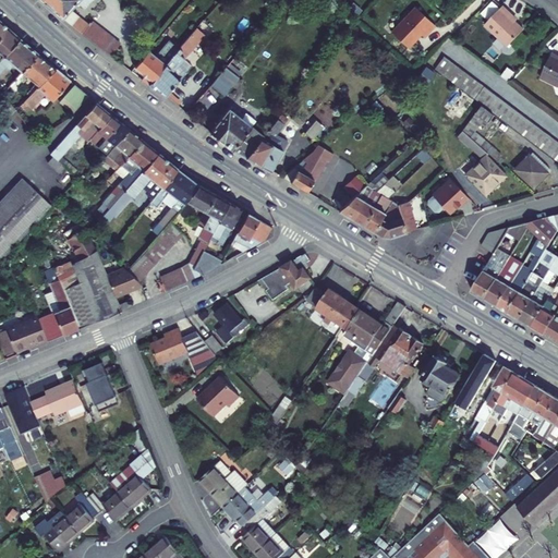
[(44,0),(64,19),(82,32),(88,24),(70,10),(77,2),(85,9),(93,0),(44,0)]
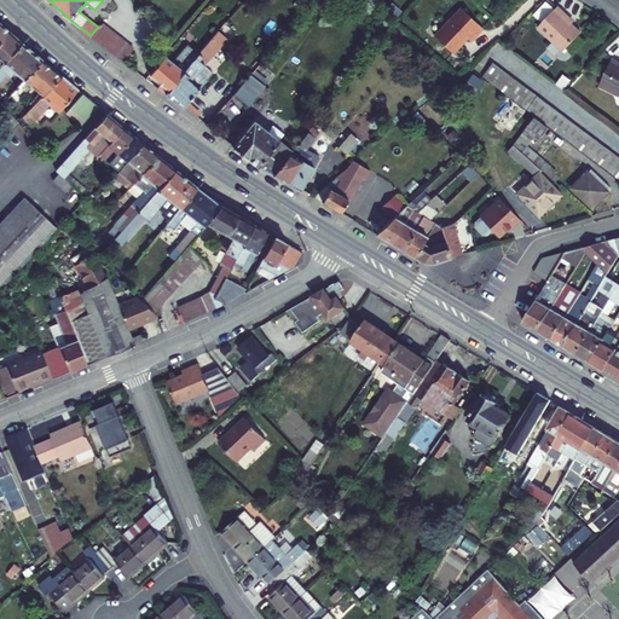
[(541,19),(554,7),(547,1),(534,13),(541,19)]
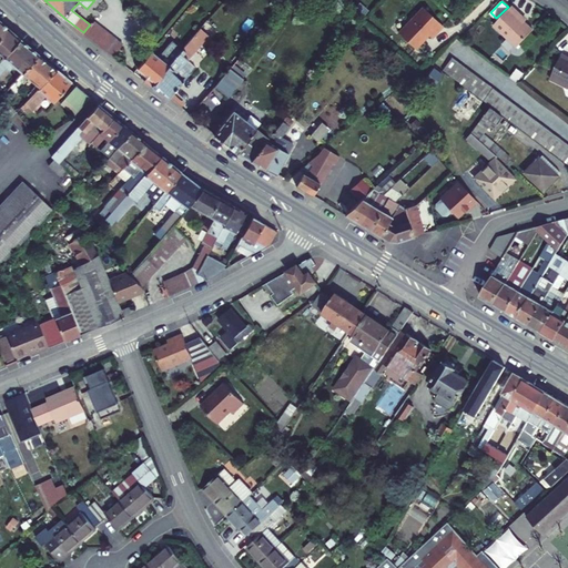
[(183,2),(160,29),(165,34),(170,29),(189,7),(183,2)]
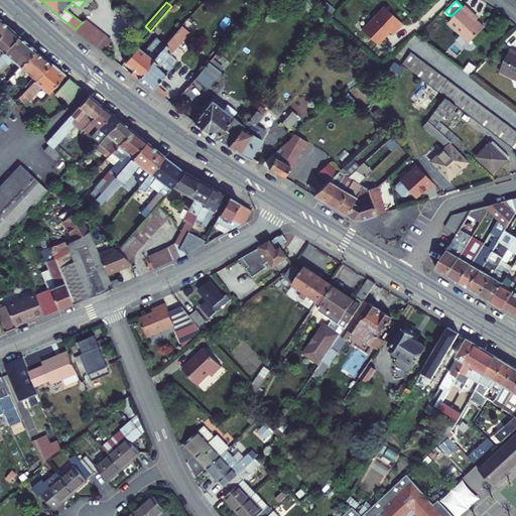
[(384,5),(363,26),(379,41),(389,30),(393,34),(403,23),(384,5)]
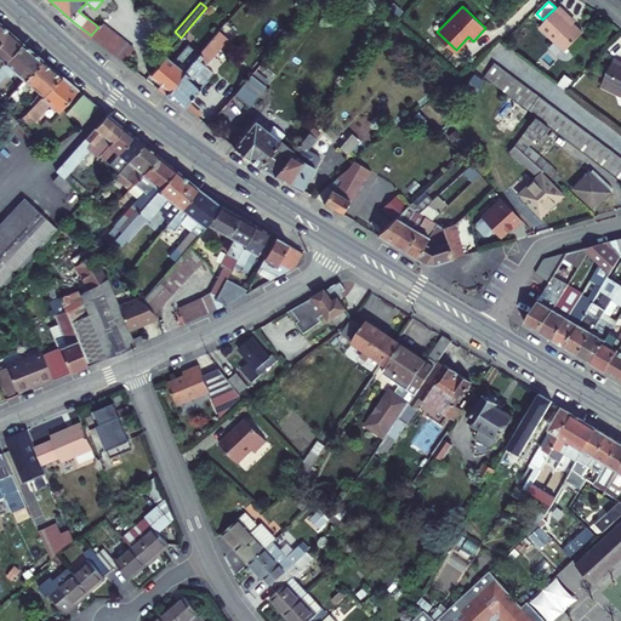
[(562,6),(542,27),(568,51),(585,32),(570,18),(573,16),(562,6)]
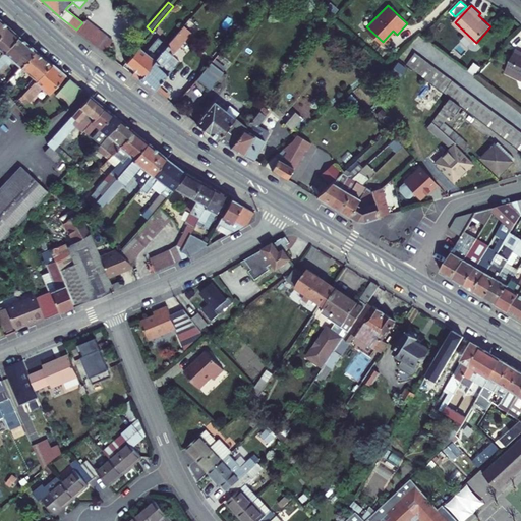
[(118,13),(127,21),(131,16),(126,11),(124,13),(121,10),(118,13)]
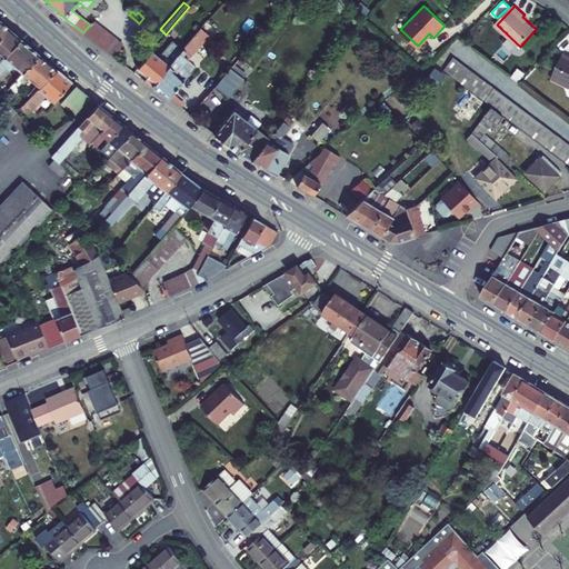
[(125,43),(96,21),(86,32),(115,55),(125,43)]
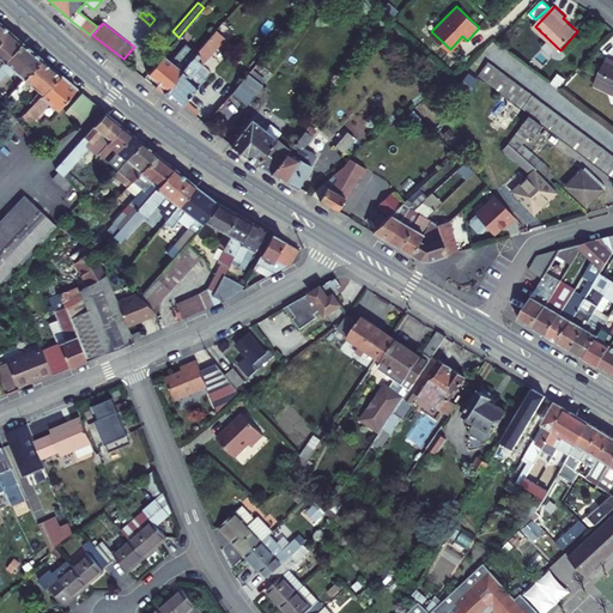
[(202,46),(164,93),(169,97),(171,93),(183,104),(212,72),(204,64),(210,55),(207,54),(223,36),(217,30),(202,46)]
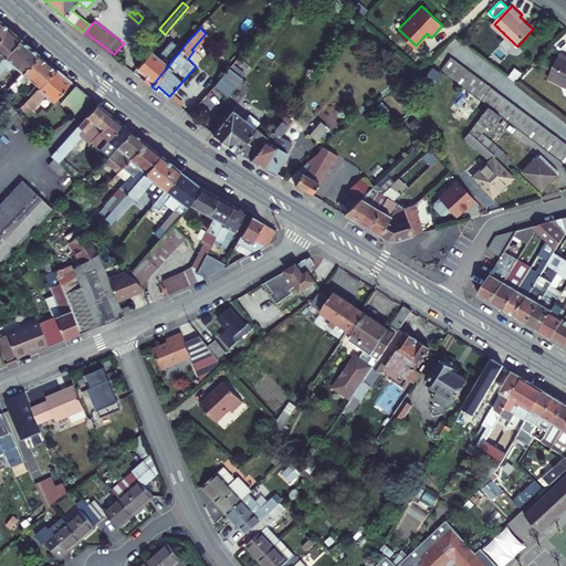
[(0,61),(20,39),(9,29),(0,38),(0,61)]
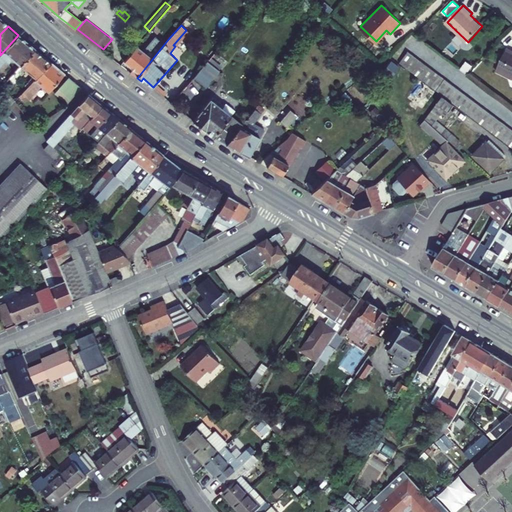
[(20,66),(35,50),(18,35),(0,55),(0,68),(6,62),(8,65),(13,59),(20,66)]
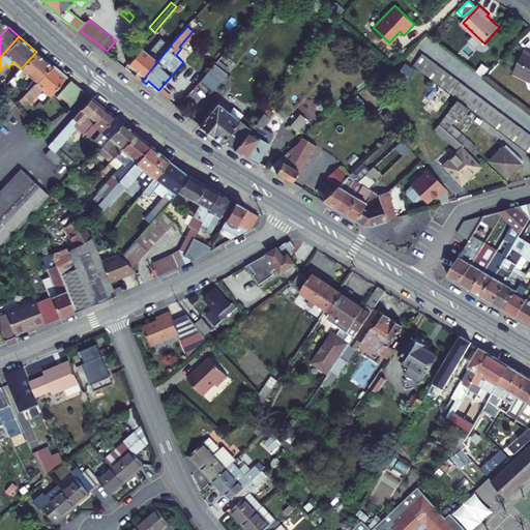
[(135,75),(142,81),(175,39),(172,37),(167,42),(163,39),(154,50),(151,48),(148,52),(142,48),(129,63),(138,70),(135,75)]
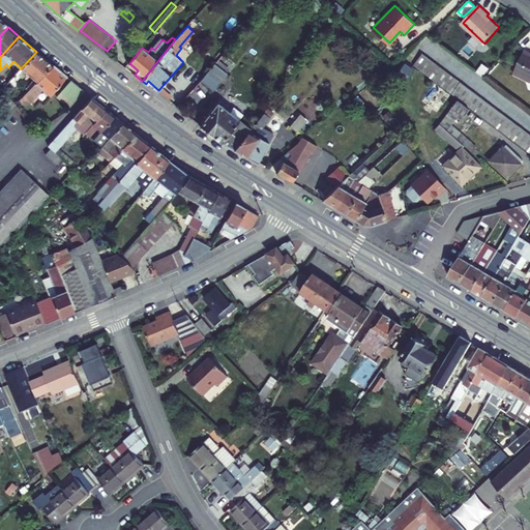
[(151,48),(145,43),(142,48),(148,52),(151,48)]
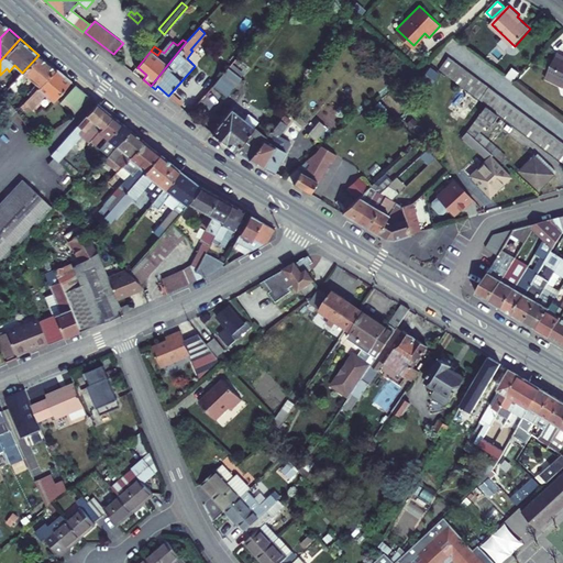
[(562,54),(559,53),(547,77),(562,86),(562,54)]
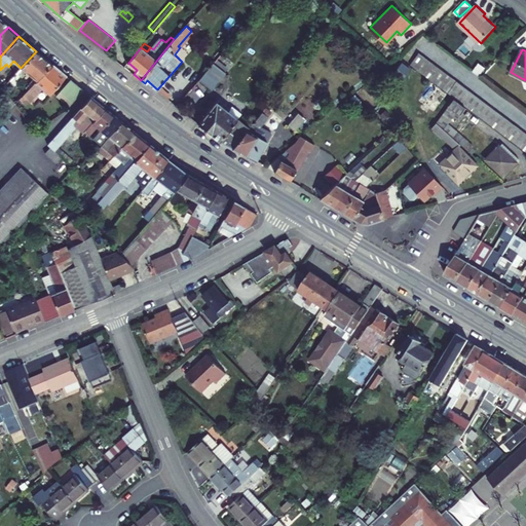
[(37,82),(52,65),(36,51),(21,68),(9,81),(14,85),(27,73),(34,79),(28,86),(30,88),(37,82)]
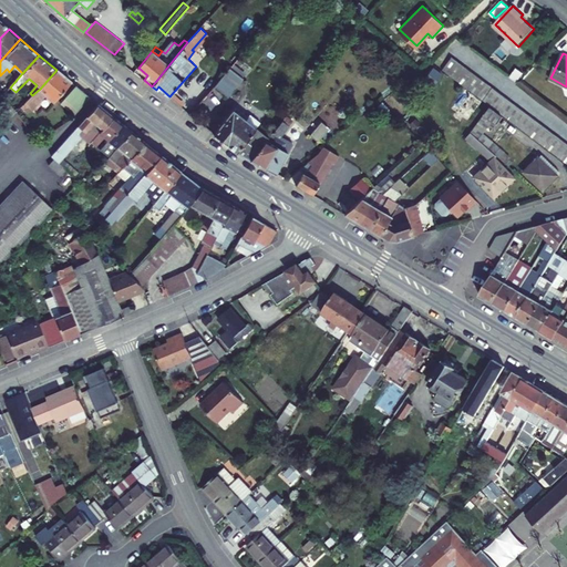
[(488,84),(452,55),(443,68),(457,79),(492,105),(538,140),(566,162),(566,142),(542,123),(488,84)]
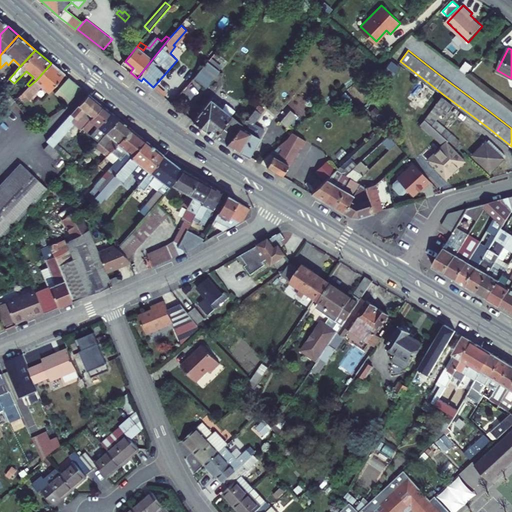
[(206,86),(219,69),(207,59),(193,77),(206,86)]
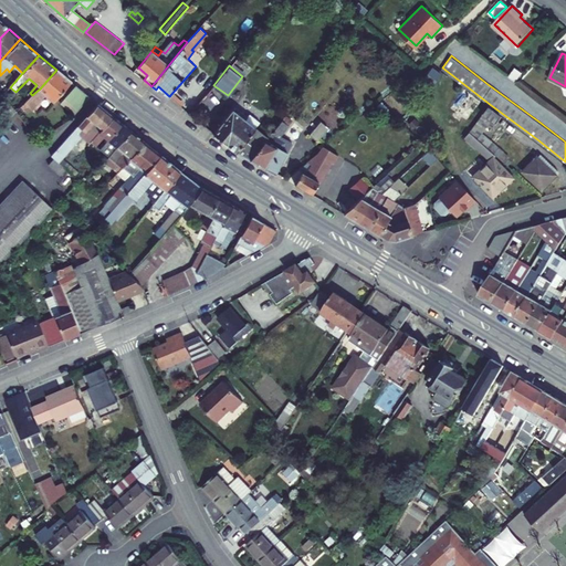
[(53,103),(71,82),(56,70),(40,88),(32,95),(29,98),(23,104),(31,111),(45,95),(53,103)]
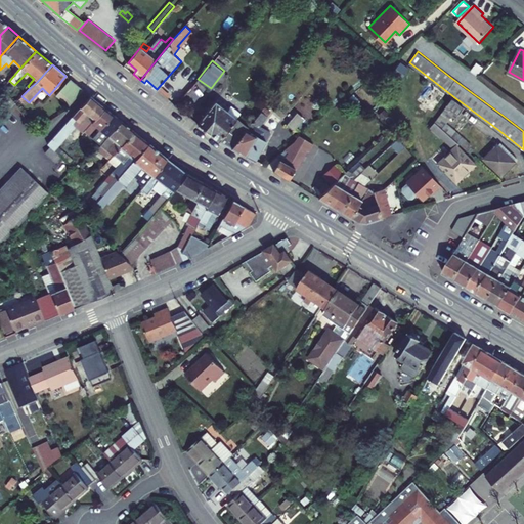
[(424,77),(412,69),(407,76),(416,82),(417,82),(419,83),(424,77)]
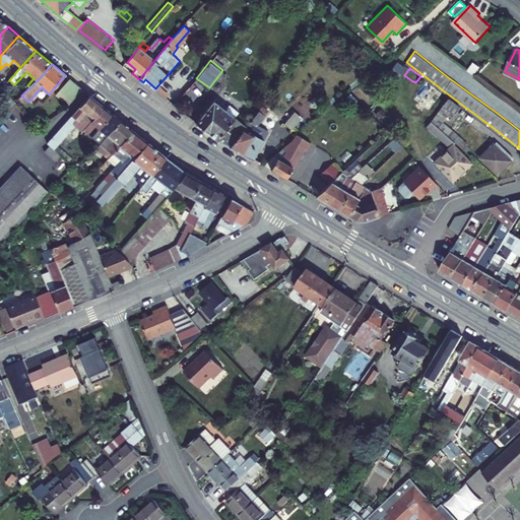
[(67,107),(82,89),(69,78),(55,95),(67,107)]
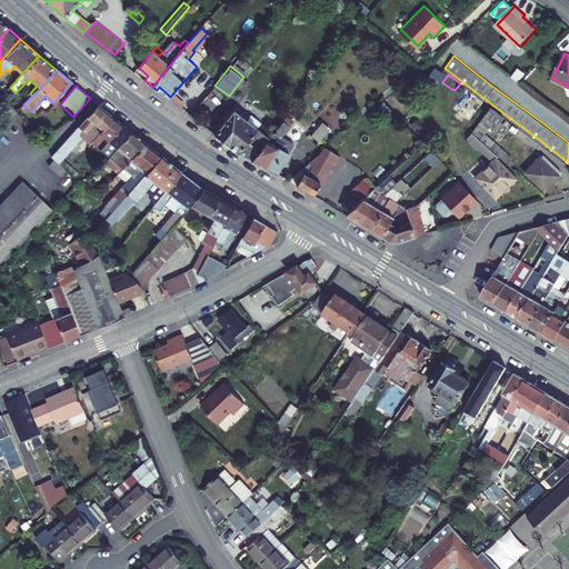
[(202,86),(182,108),(190,116),(209,92),(202,86)]
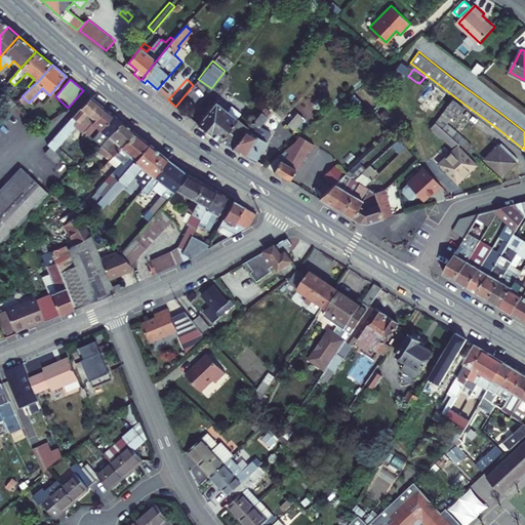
[(444,93),(432,84),(419,101),(422,103),(429,108),(432,111),(444,93)]
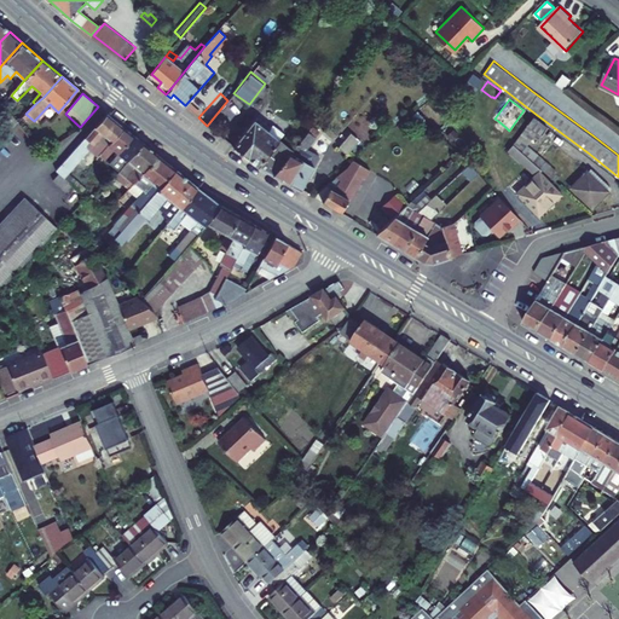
[(68,173),(90,149),(99,157),(123,128),(106,114),(80,143),(56,172),(71,187),(76,181),(68,173)]
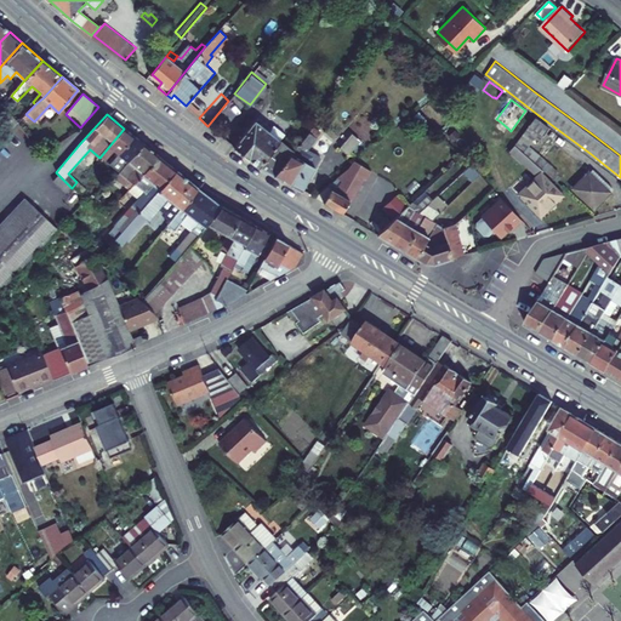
[(536,143),(550,126),(536,117),(514,144),(535,163),(542,170),(543,170),(550,164),(529,144),(533,141),(536,143)]
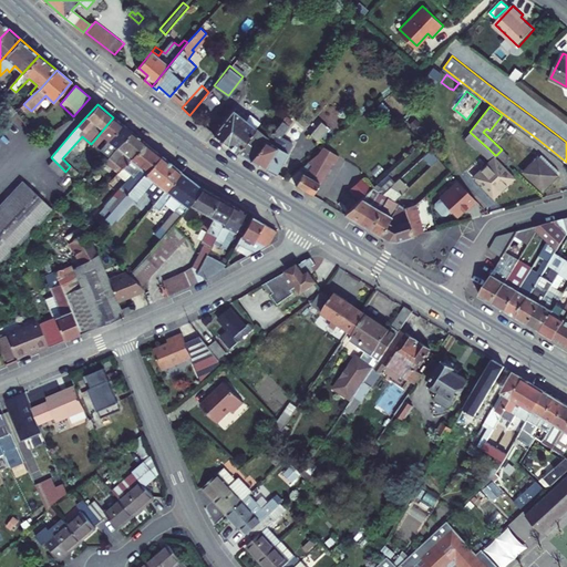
[(214,134),(237,152),(257,126),(259,123),(249,114),(247,116),(235,107),(214,134)]
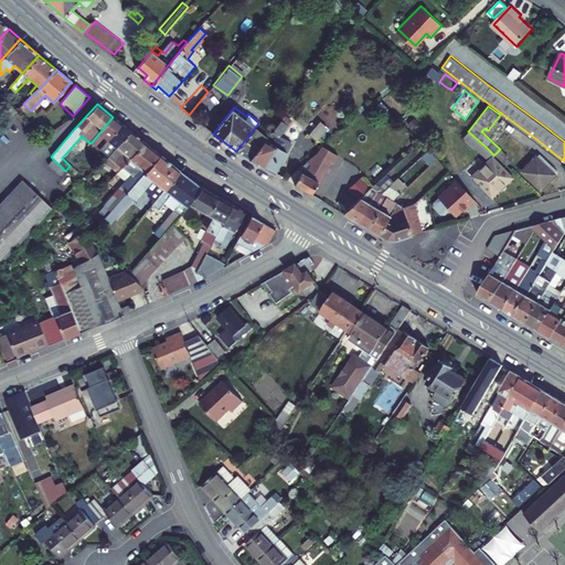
[(461,116),(455,110),(452,115),(459,119),(461,116)]
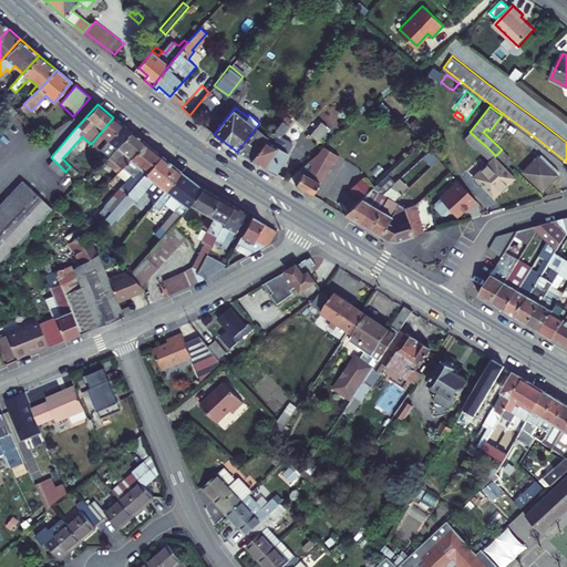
[(269,137),(251,160),(277,174),(288,152),(286,150),(289,143),(279,137),(292,121),(286,116),(269,137)]
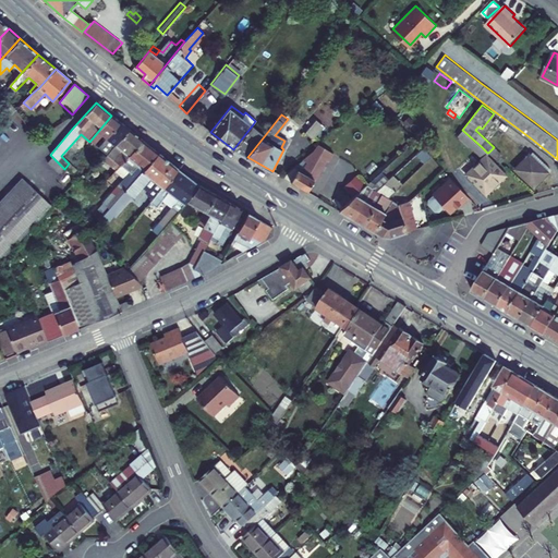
[(106,140),(120,122),(111,116),(89,142),(93,144),(94,145),(99,138),(100,140),(102,137),(106,140)]
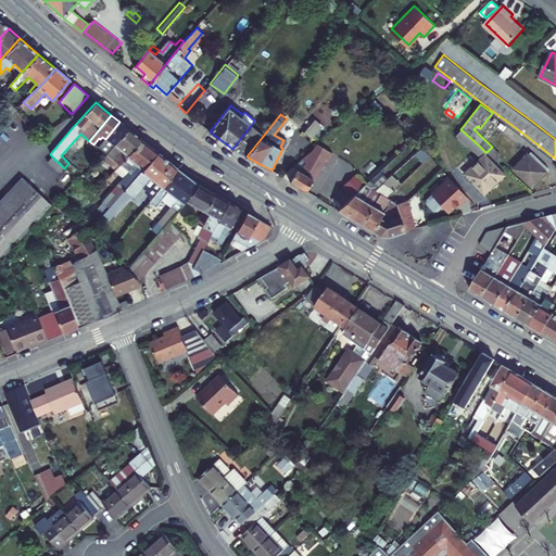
[(312,138),(323,125),(315,118),(305,133),(312,138)]
